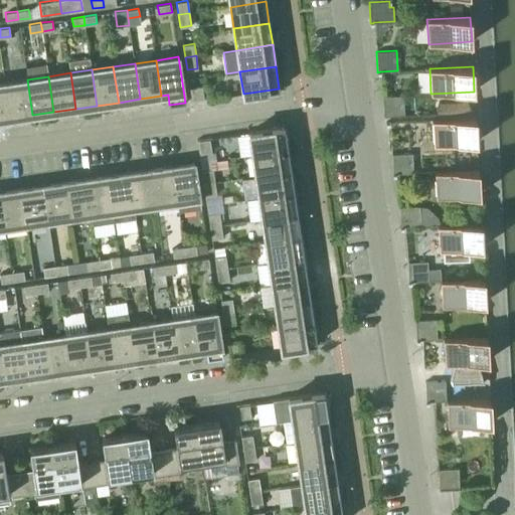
[(27,79),(5,82),(11,119),(32,115),(27,79)]
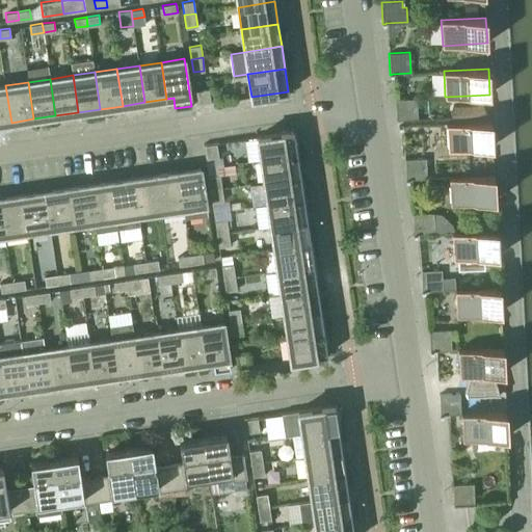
[(5,85),(0,85),(0,124),(11,123),(5,85)]
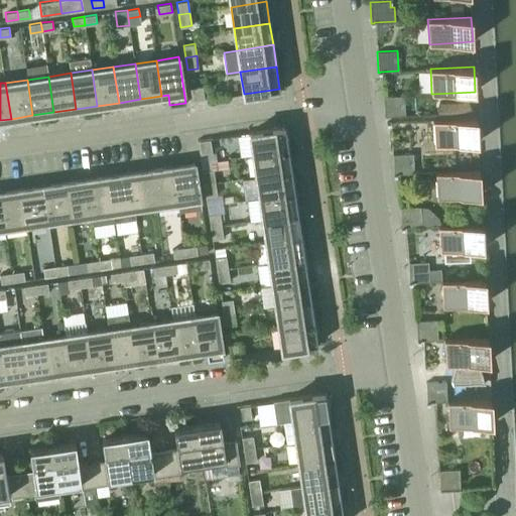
[(202,86),(190,88),(192,100),(204,99),(202,86)]
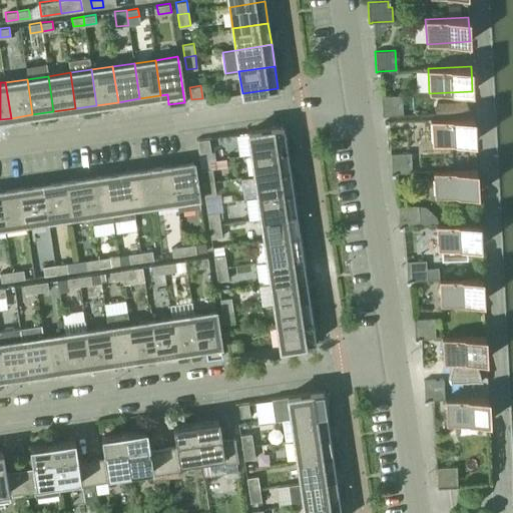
[(382,95),(383,115),(403,114),(402,94),(382,95)]
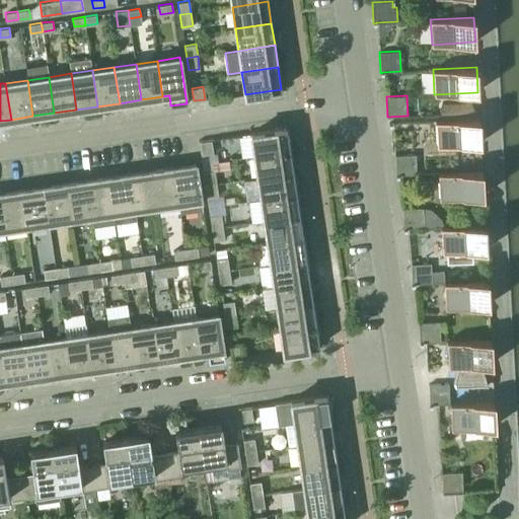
[(470,100),(459,101),(445,108),(442,107),(440,114),(462,113),(473,109),(470,100)]
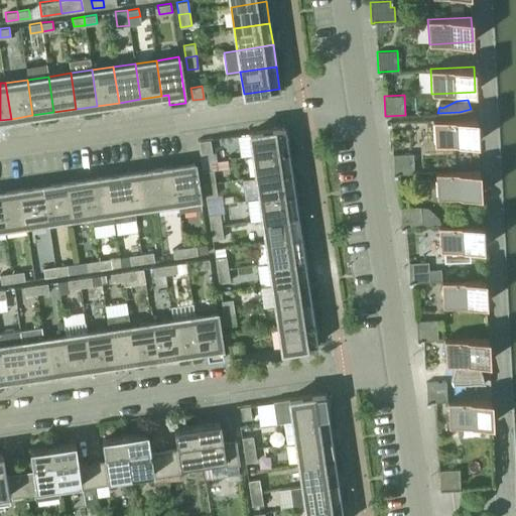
[(434,144),(478,142),(477,117),(432,120),(434,144)]
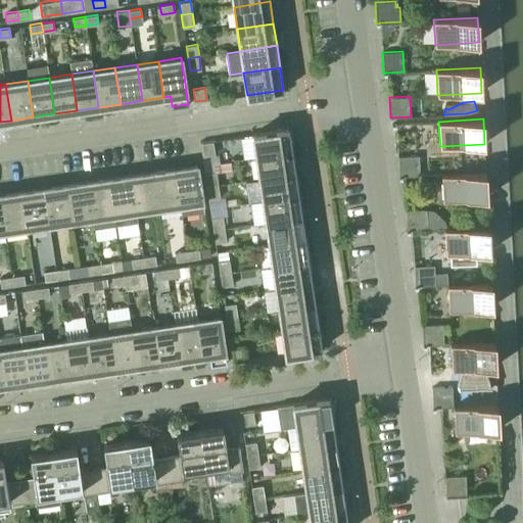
[(255,156),(292,151),(289,128),(252,134),(255,156)]
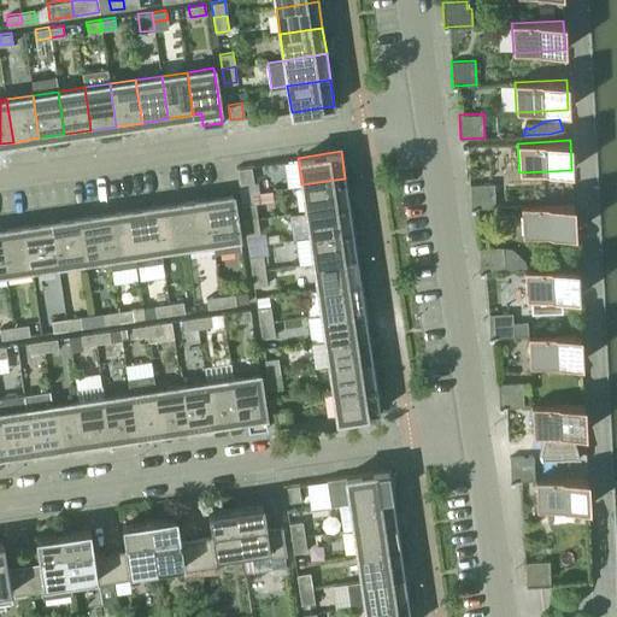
[(251,166),(238,168),(240,183),(253,181),(251,166)]
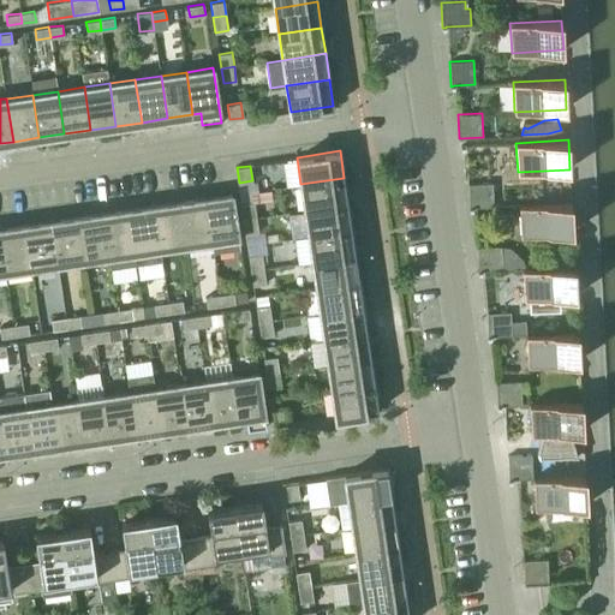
[(347,203),(344,178),(300,184),(305,209),(347,203)]
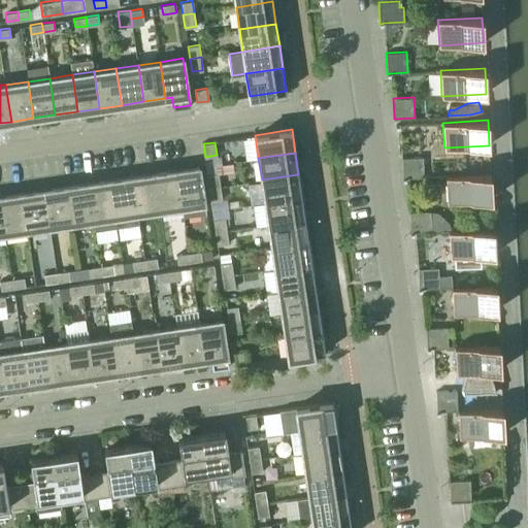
[(423,157),(402,158),(403,177),(402,177),(402,178),(406,178),(405,177),(424,176),(423,157)]
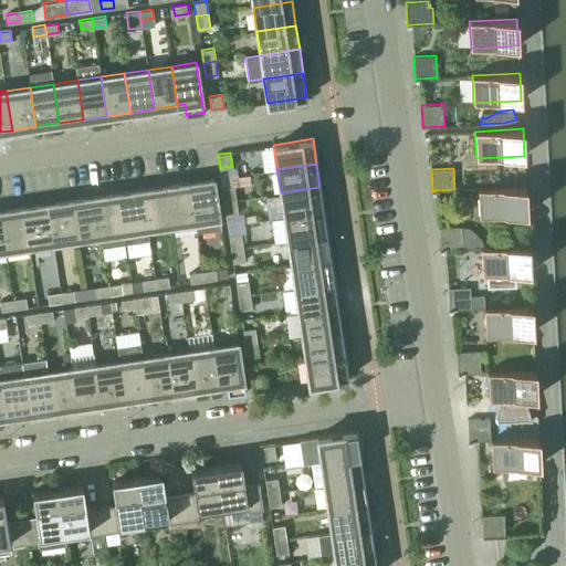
[(219,218),(213,178),(189,182),(195,221),(196,231),(218,228),(217,218),(219,218)]
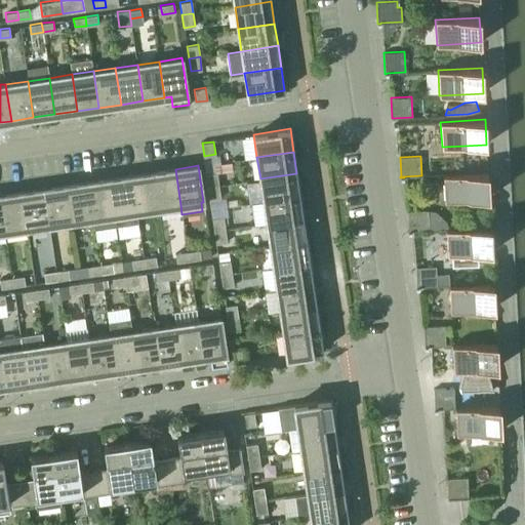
[(159,208),(180,205),(175,169),(153,172),(159,208)]
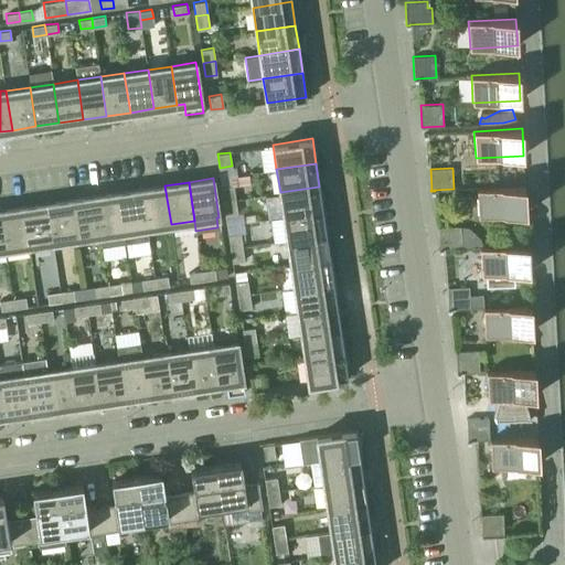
[(164,185),(141,189),(147,228),(171,224),(164,185)]
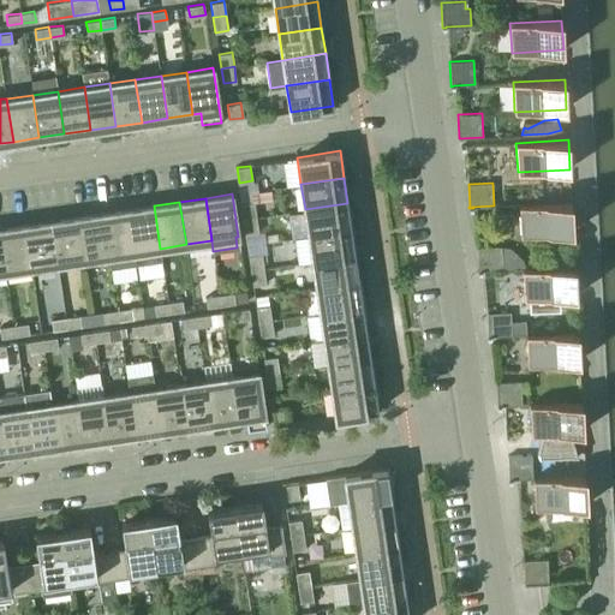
[(243,219),(256,216),(254,202),(240,204),(243,219)]
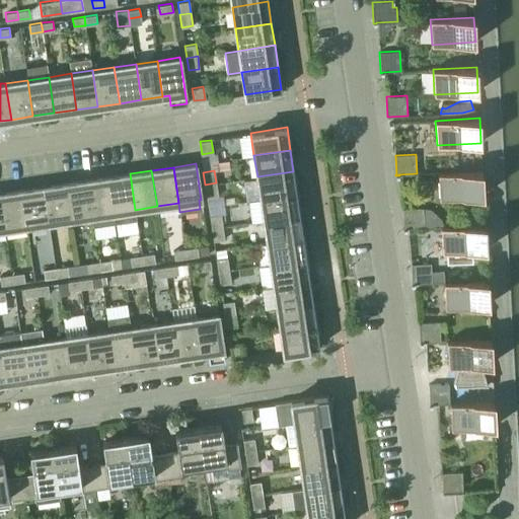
[(439,198),(483,196),(482,170),(438,172),(439,198)]
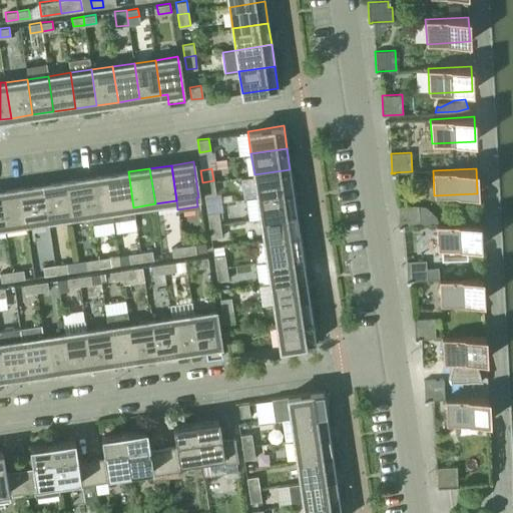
[(258,196),(293,190),(290,169),(254,174),(258,196)]
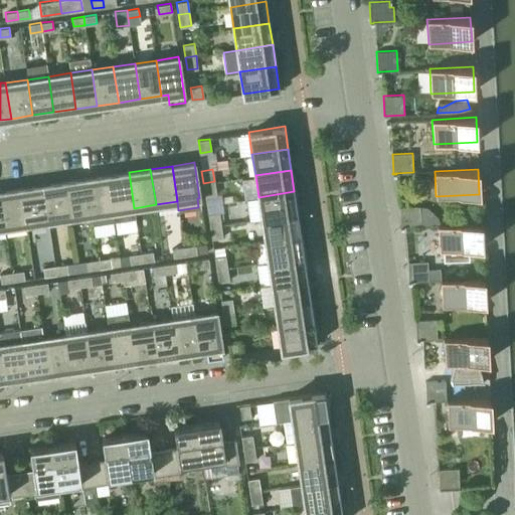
[(129,172),(107,175),(113,211),(134,208),(129,172)]
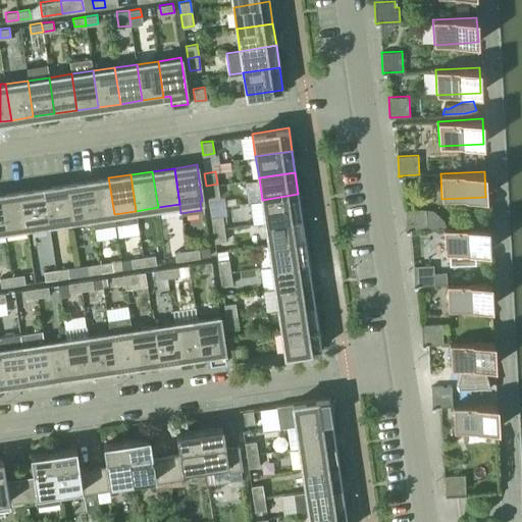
[(87,180),(92,217),(94,227),(115,223),(114,214),(108,177),(87,180)]
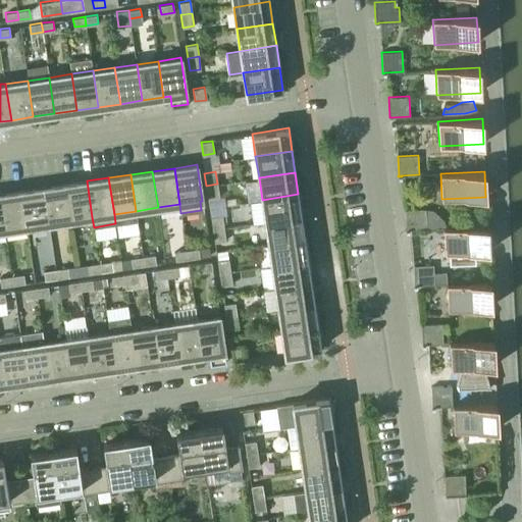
[(87,180),(65,185),(70,220),(92,217),(87,180)]
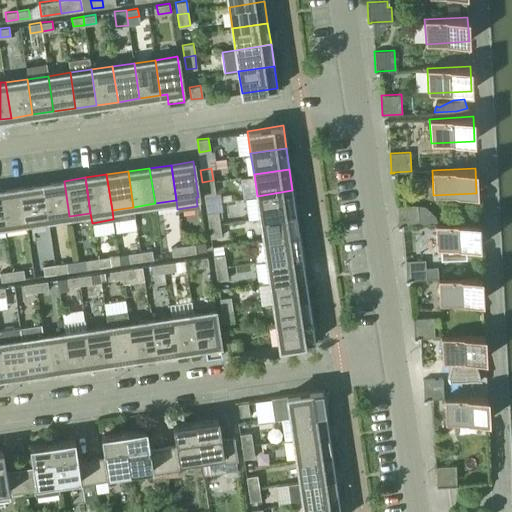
[(202,182),(204,194),(215,193),(213,180),(202,182)]
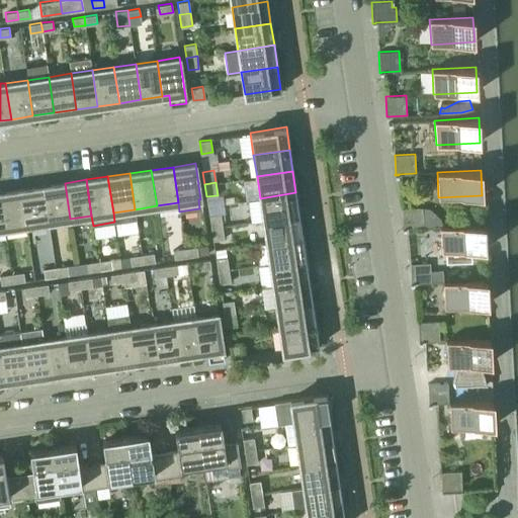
[(48,222),(70,219),(65,183),(42,186),(48,222)]
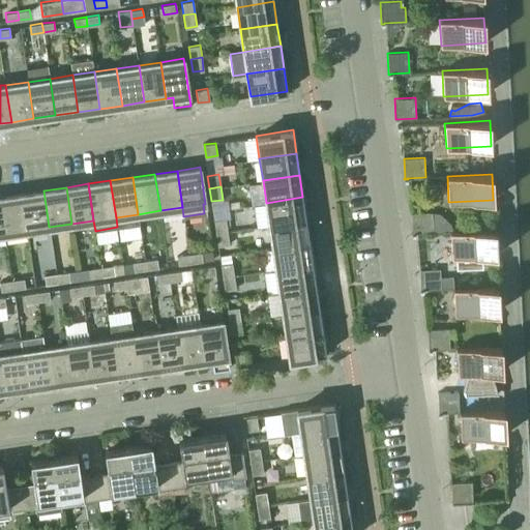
[(43,190),(22,194),(27,231),(49,227),(43,190)]
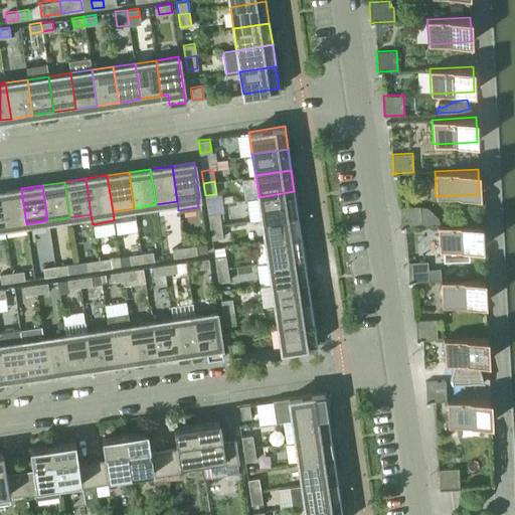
[(0,196),(5,227),(26,224),(21,188),(0,191),(0,196)]
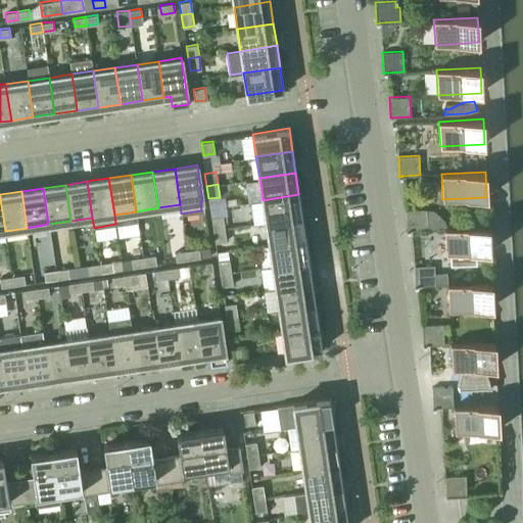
[(263,200),(266,222),(302,217),(298,194),(263,200)]
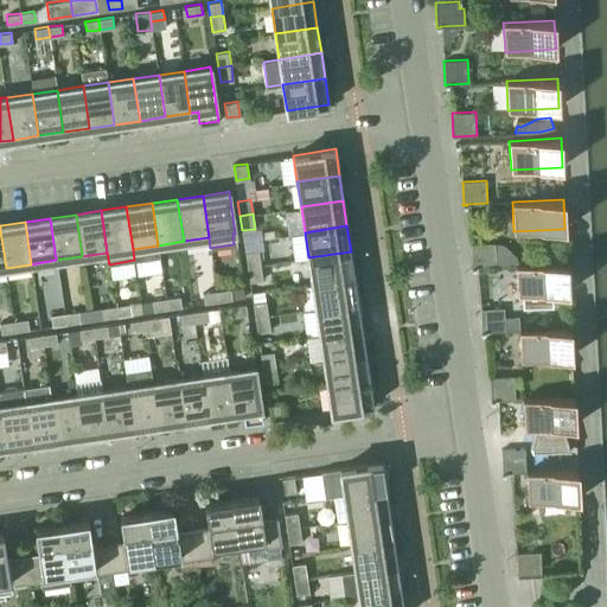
[(472,268),(475,268),(475,267),(496,266),(494,243),(471,244),(472,267),(472,268)]
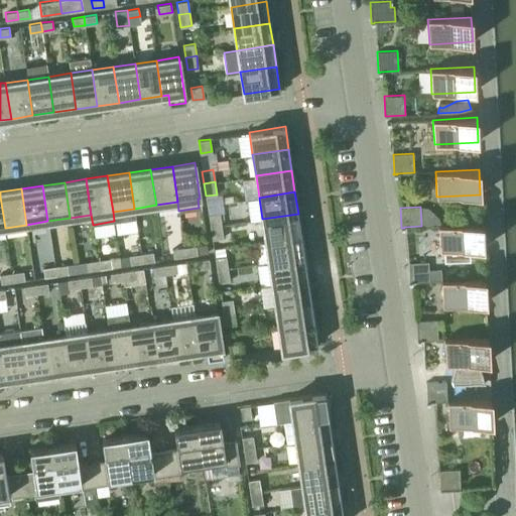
[(211,227),(222,225),(220,213),(209,214),(211,227)]
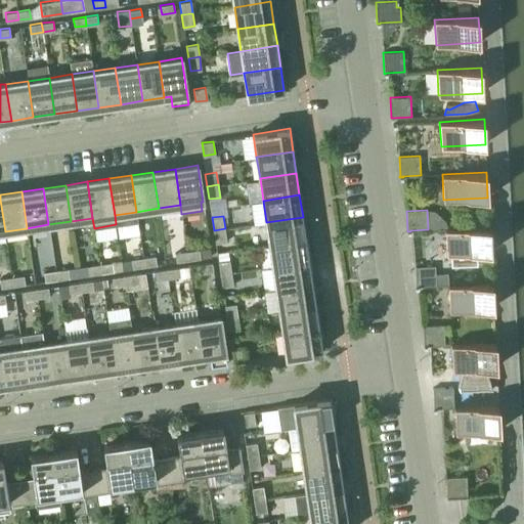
[(269,244),(306,238),(303,217),(266,222),(269,244)]
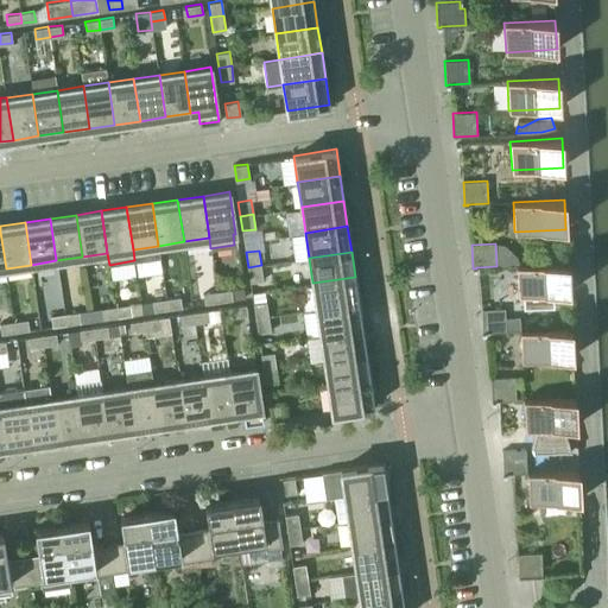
[(555,292),(569,292),(568,263),(517,265),(518,295),(536,293),(536,308),(556,306),(555,292)]
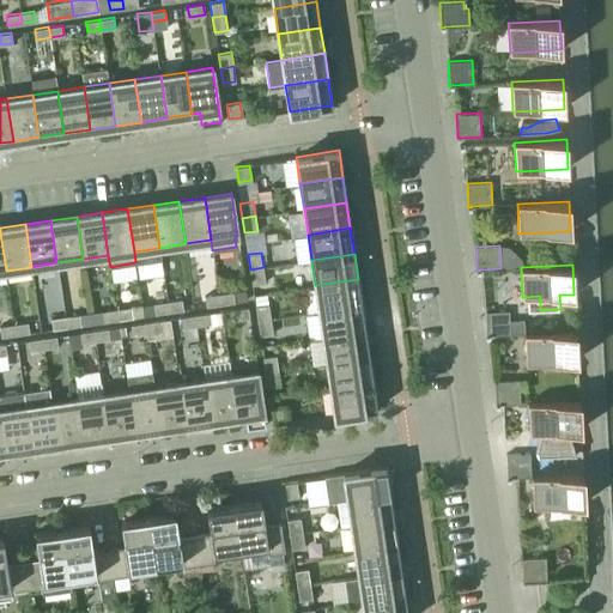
[(250,269),(253,284),(265,281),(263,267),(250,269)]
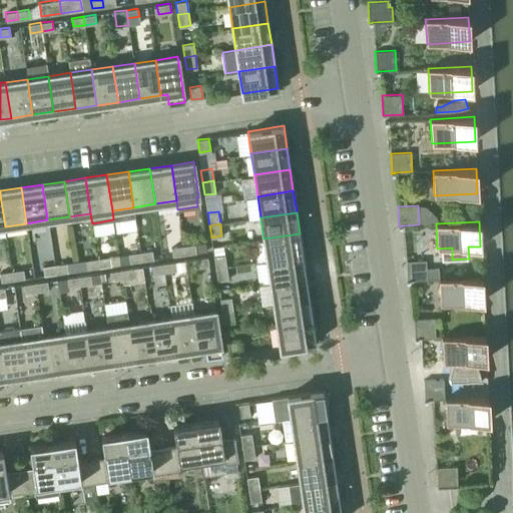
[(303,255),(300,233),(264,238),(267,261),(303,255)]
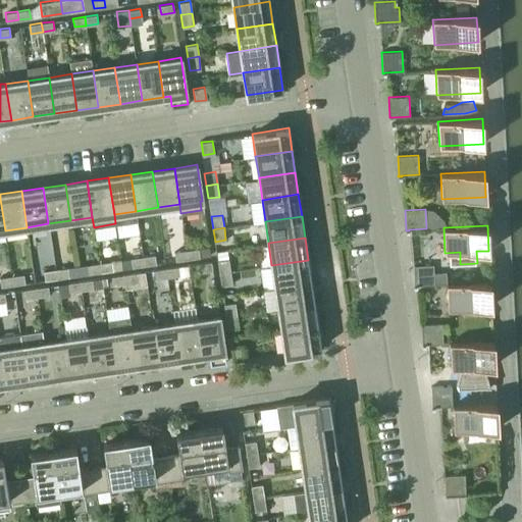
[(209,246),(198,248),(199,257),(210,255),(209,246)]
